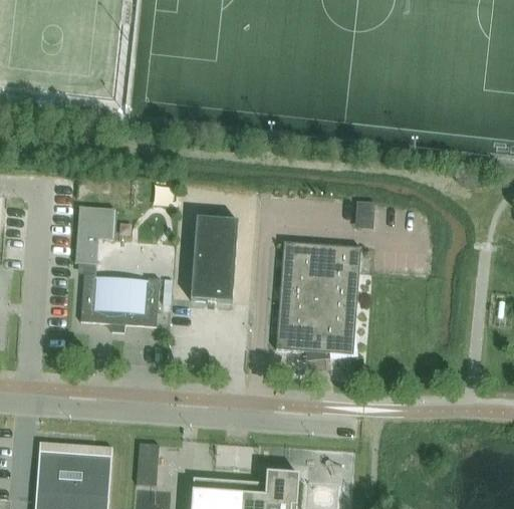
[(377,201),(360,200),(358,226),(375,227),(377,201)]
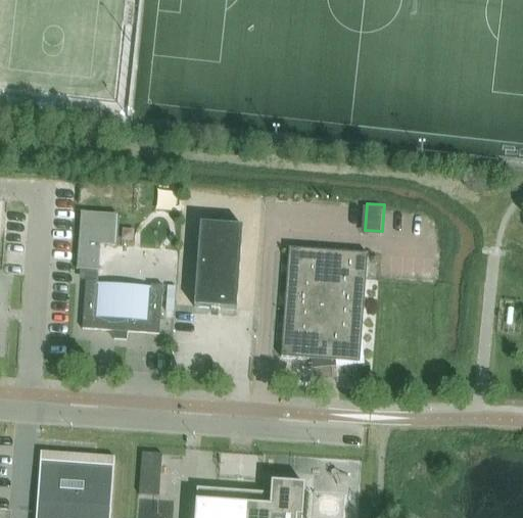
[(80,207),(76,266),(98,267),(100,241),(114,242),(116,210),(80,207)]
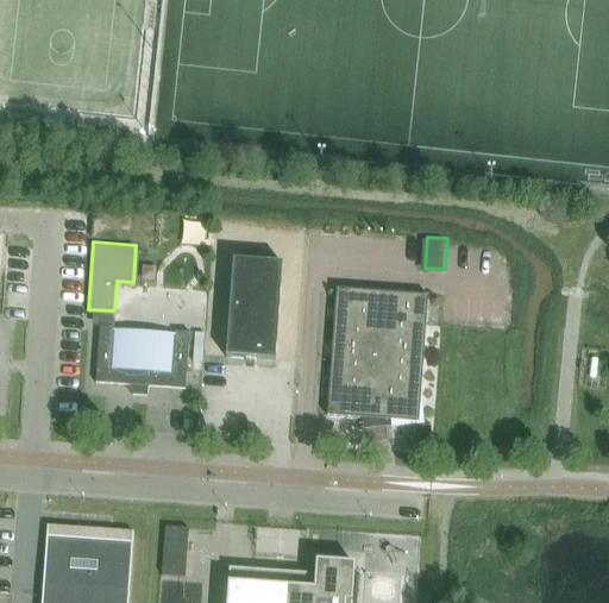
[(233,256),(226,353),(275,357),(282,259),(233,256)]
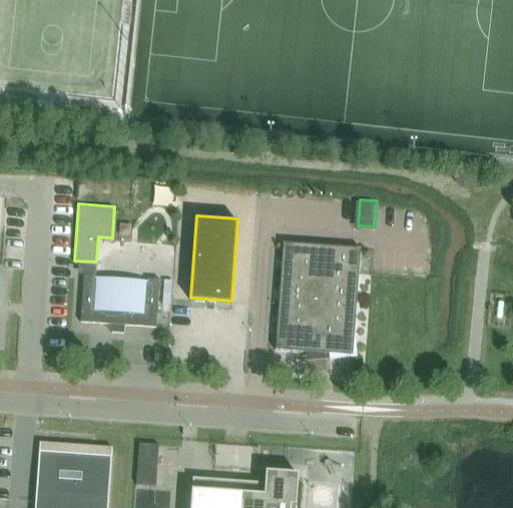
[(283,239),(275,347),(353,353),(361,245),(283,239)]
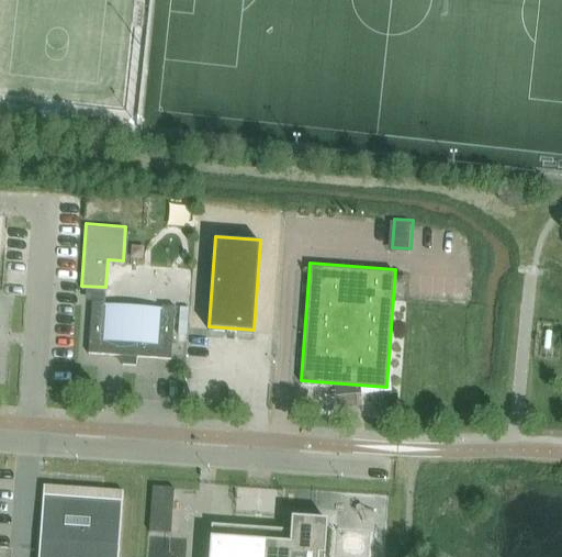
[(136,354),(171,356),(175,303),(161,302),(161,305),(104,301),(104,298),(91,298),(88,349),(122,353),(122,361),(136,363),(136,354)]
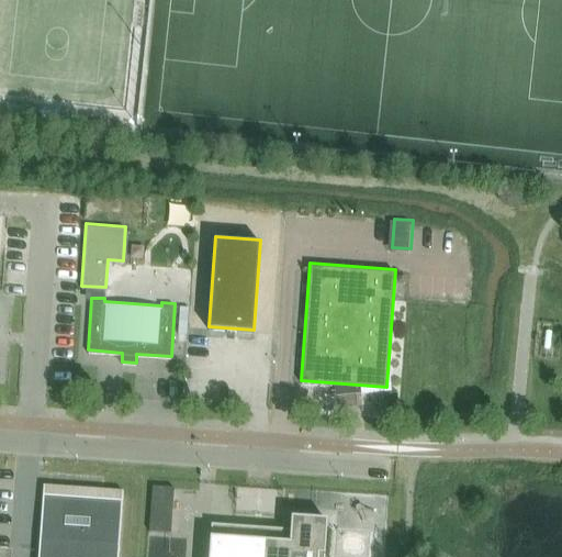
[(170,486),(150,485),(148,527),(169,528),(170,486)]
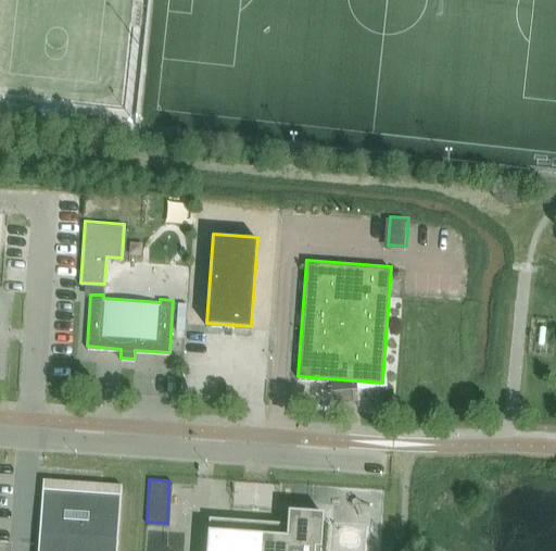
[(42,487),(37,550),(116,550),(121,492),(42,487)]
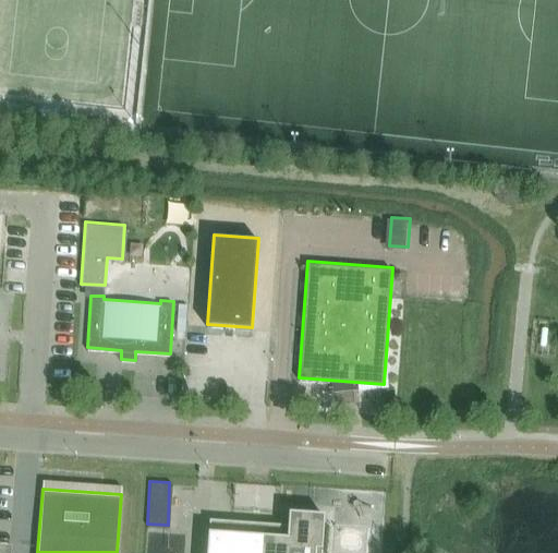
[(320,552),(325,512),(289,509),(288,523),(284,523),(281,523),(241,520),(210,518),(207,552),(320,552)]
